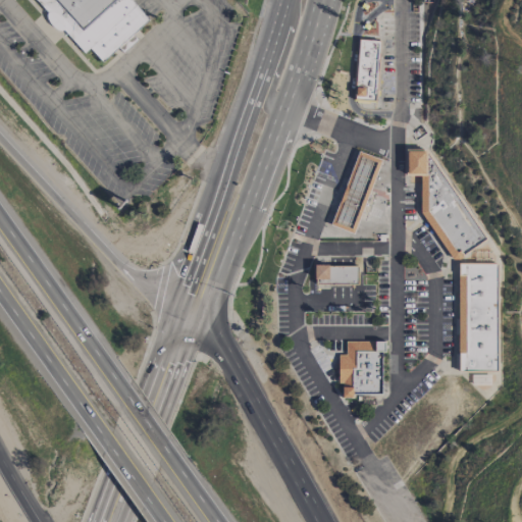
[(36,0),(132,0),(149,18),(134,33),(139,39),(122,52),(118,47),(102,61),(89,47),(84,52),(36,0)]
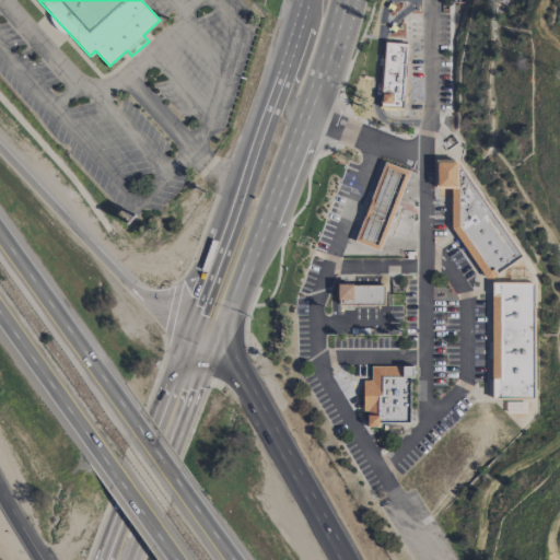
[(386,42),(408,44),(404,111),(381,108),(386,42)]
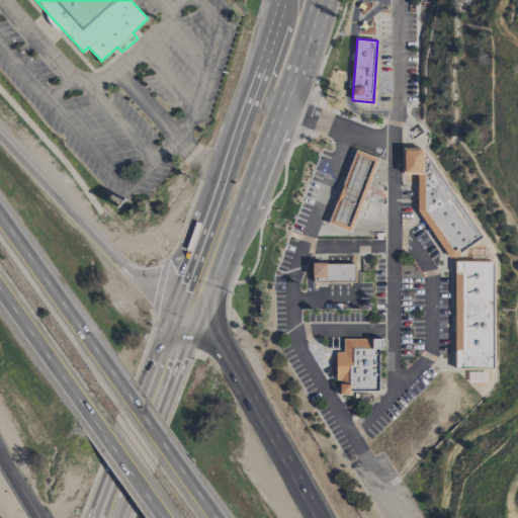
[(404,149),(405,176),(417,176),(418,209),(450,259),(485,237),(424,149),(404,149)]
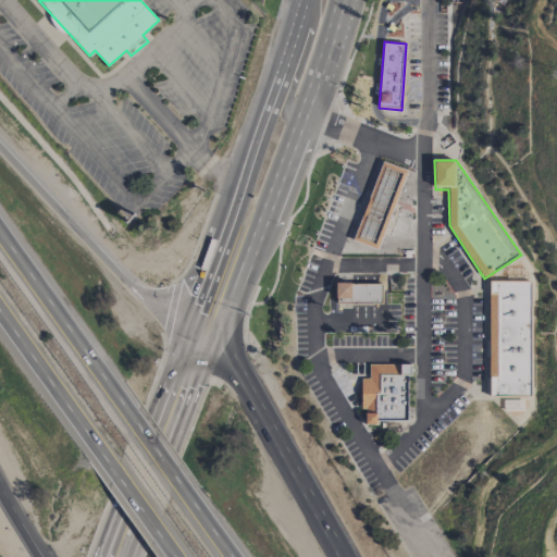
[(353,240),(379,250),(409,171),(384,161),(353,240)]
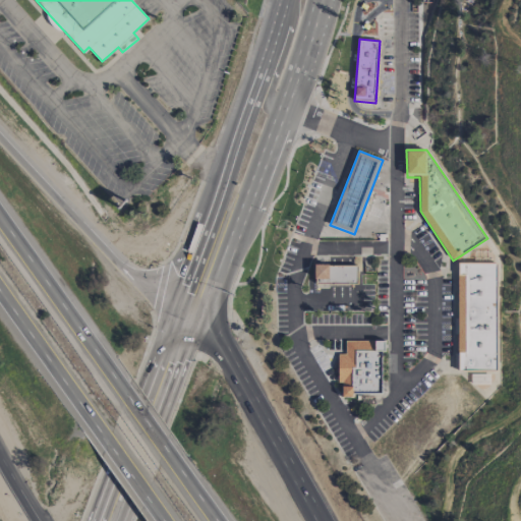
[(458,263),(498,264),(498,370),(458,370),(458,263)]
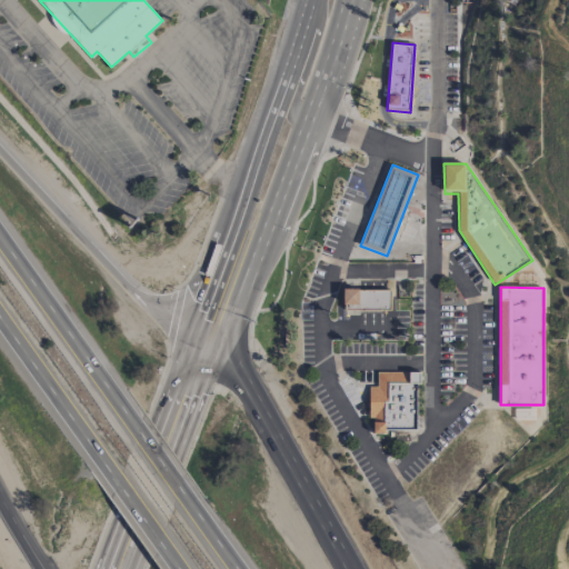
[(343,289),(343,310),(391,310),(391,289),(343,289)]
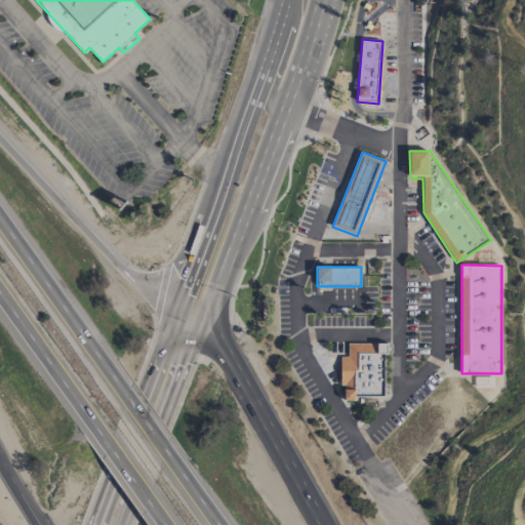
[(349,344),(387,344),(387,398),(345,398),(345,387),(339,386),(339,356),(349,356),(349,344)]
